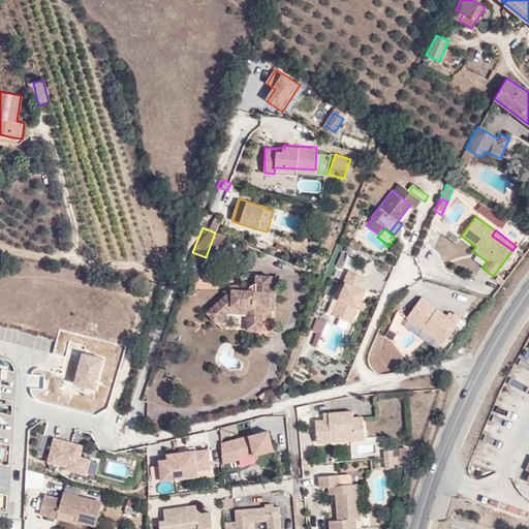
[(347,246),(356,250),(360,242),(350,238),(347,246)]
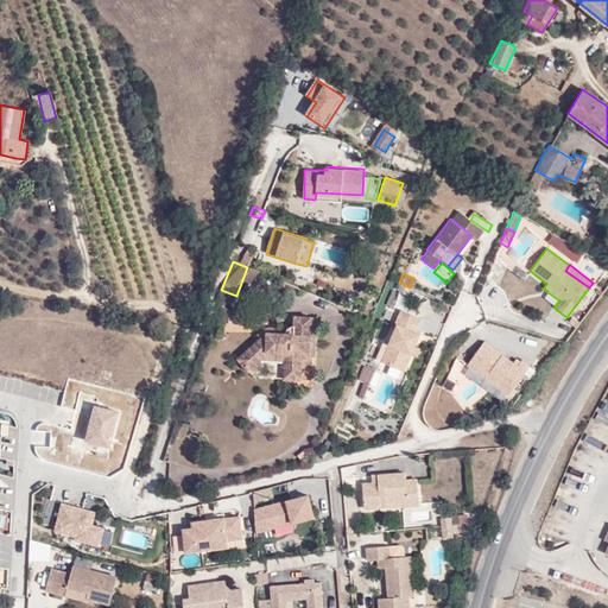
[(214,309),(229,315),(236,296),(221,290),(214,309)]
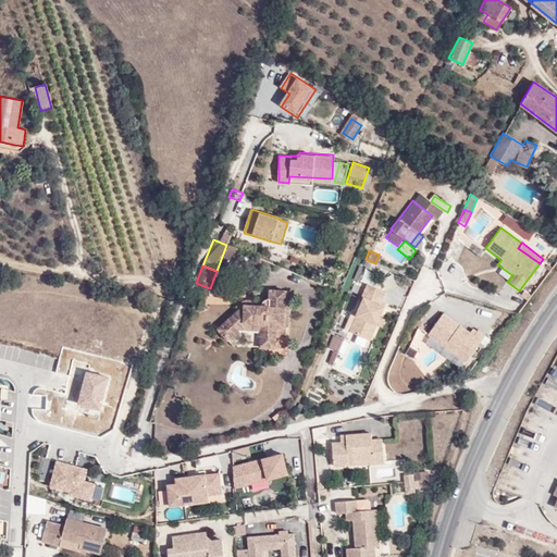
[(375,324),(376,325),(384,305),(380,302),(384,291),(366,283),(359,296),(361,297),(354,314),(347,331),(369,339),(375,324)]
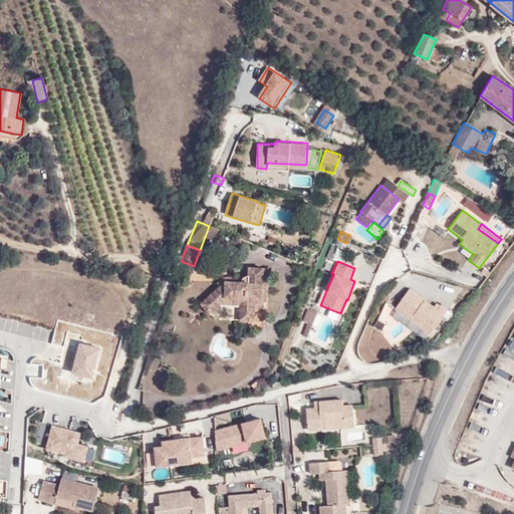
[(229,276),(224,276),(216,283),(201,300),(211,309),(216,303),(223,295),(242,294),(242,301),(242,320),(258,319),(258,308),(271,307),(271,298),(267,298),(266,263),(248,264),(248,272),(239,272),(239,276),(229,276)]
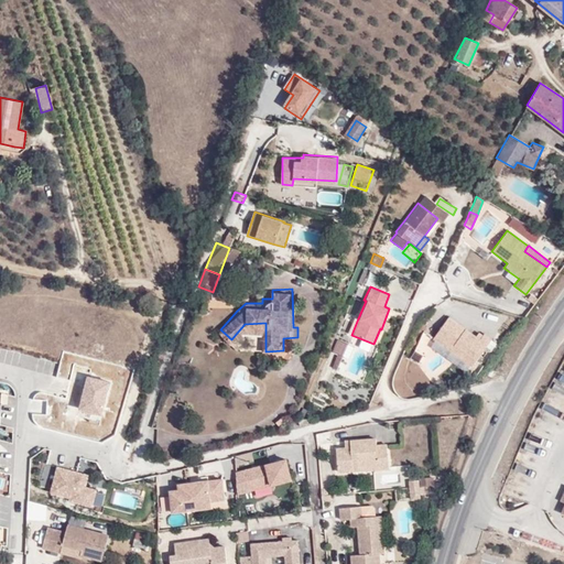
[(242,299),(234,307),(237,311),(246,303),(251,303),(251,297),(242,299)]
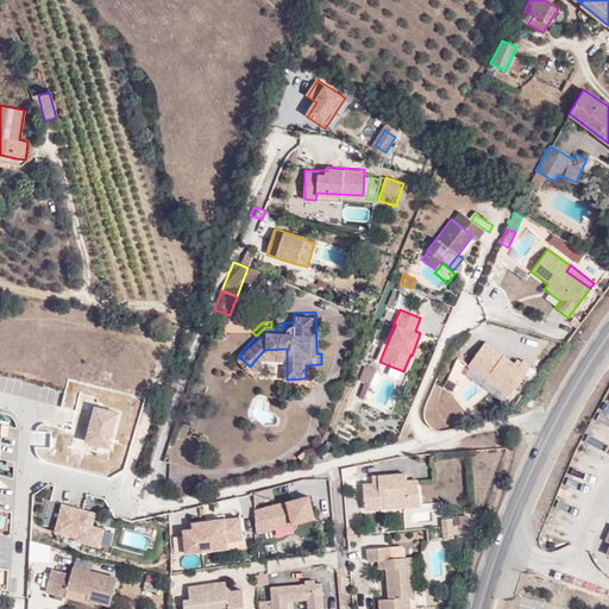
[(523,357),(519,363),(484,339),(466,364),(485,377),(490,370),(514,388),(532,363),(523,357)]
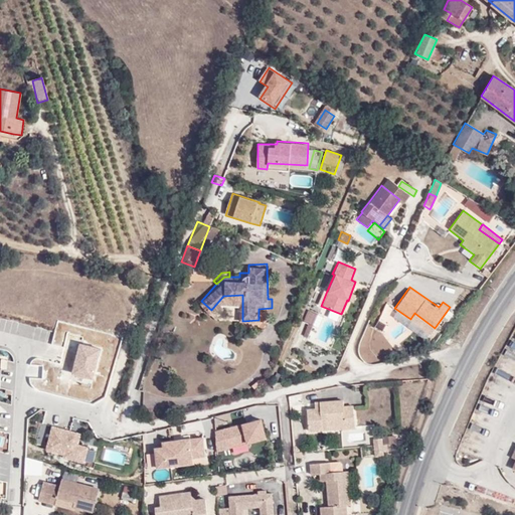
[(216,304),(242,302),(242,295),(223,296),(216,304)]
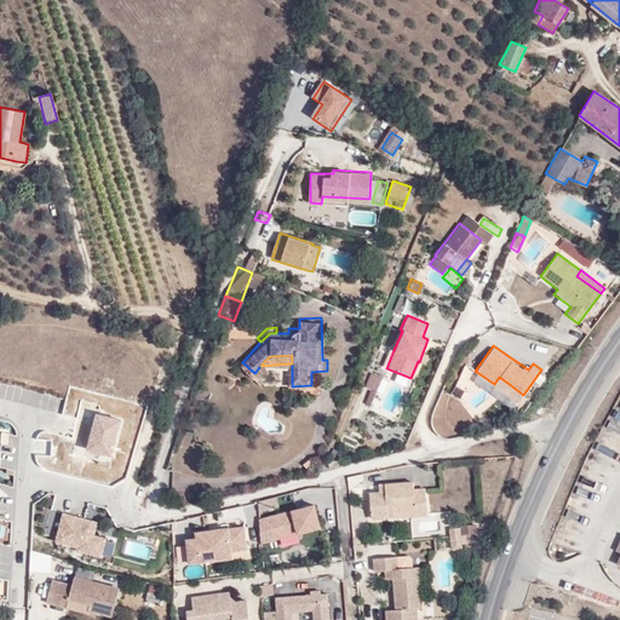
[(371,374),(367,388),(382,391),(384,378),(371,374)]
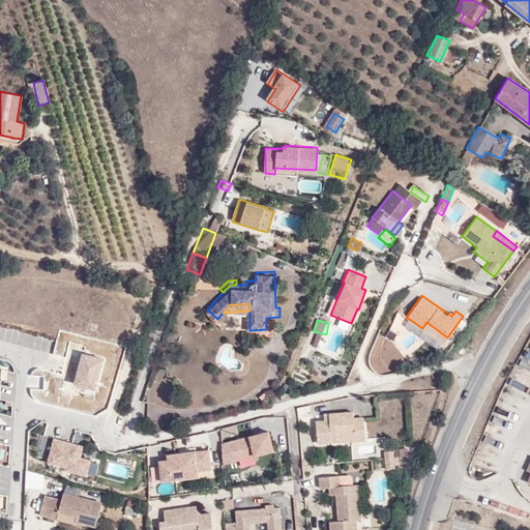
[(422,328),(443,344),(447,337),(427,322),(422,328)]
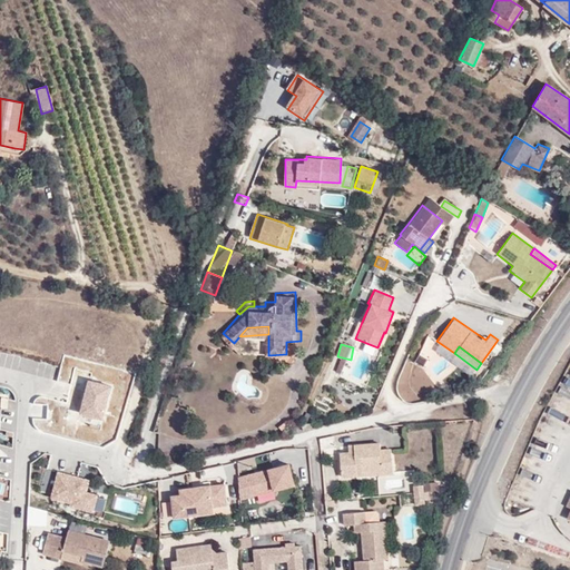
[(340,373),(345,360),(341,357),(335,371),(340,373)]
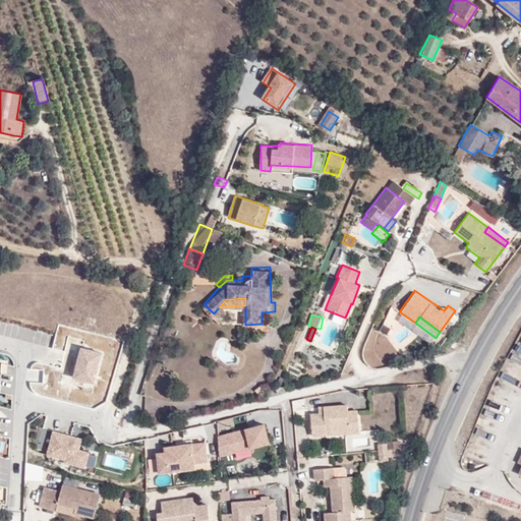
[(328,436),(360,432),(358,409),(349,410),(348,403),(324,405),(325,412),(320,412),(310,413),(312,437),(328,436)]
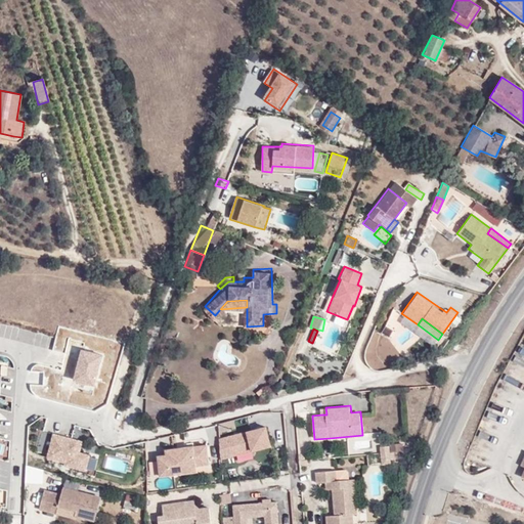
[(264,429),(246,433),(218,440),(219,460),(251,451),(269,447),(264,429)]
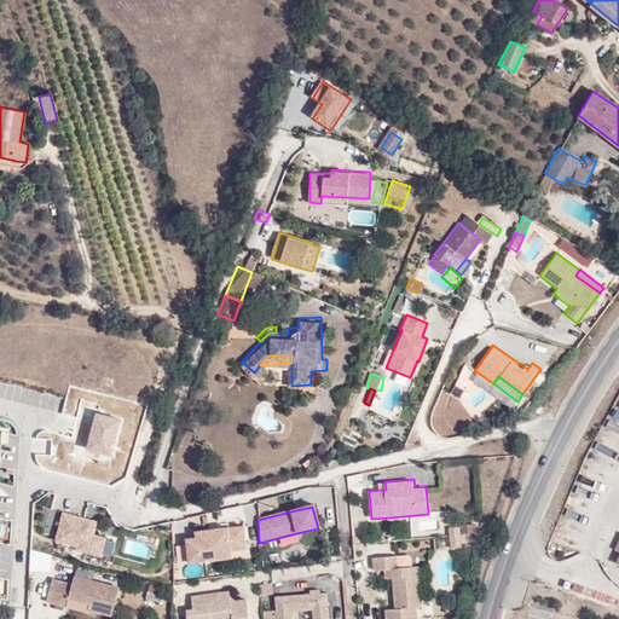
[(100,553),(105,536),(93,532),(96,522),(62,514),(56,538),(77,544),(77,547),(100,553)]
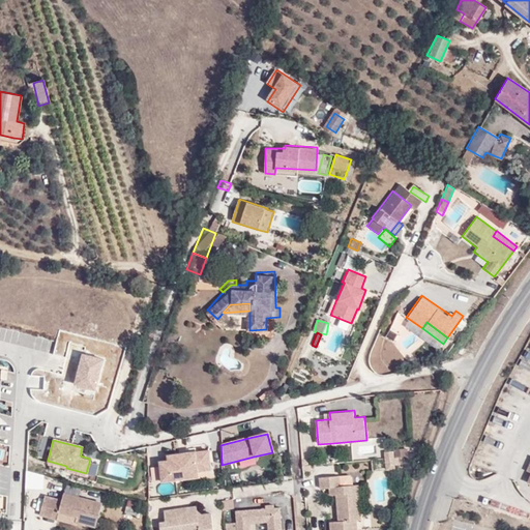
[(166,457),(167,462),(157,463),(160,483),(197,478),(197,472),(210,471),(207,451),(194,453),(166,457)]
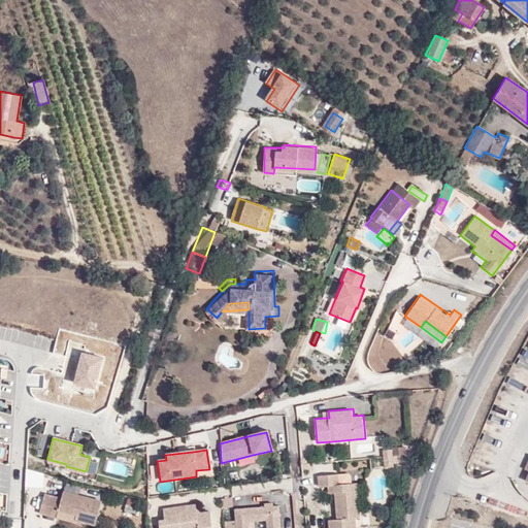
[(97,479),(99,463),(92,463),(90,477),(97,479)]
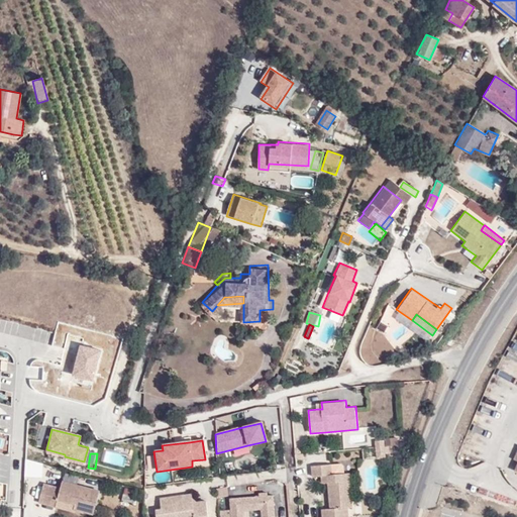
[(26,462),(26,478),(42,478),(42,462),(26,462)]
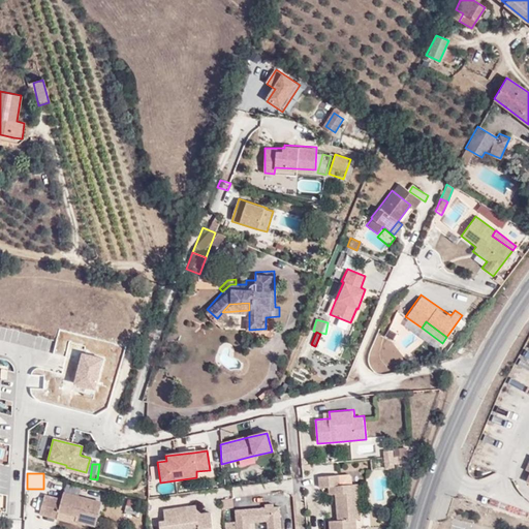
[(358,528),(358,519),(362,518),(359,483),(341,485),(340,474),(319,475),(319,487),(329,487),(330,494),(336,494),(338,520),(330,520),(330,528),(358,528)]
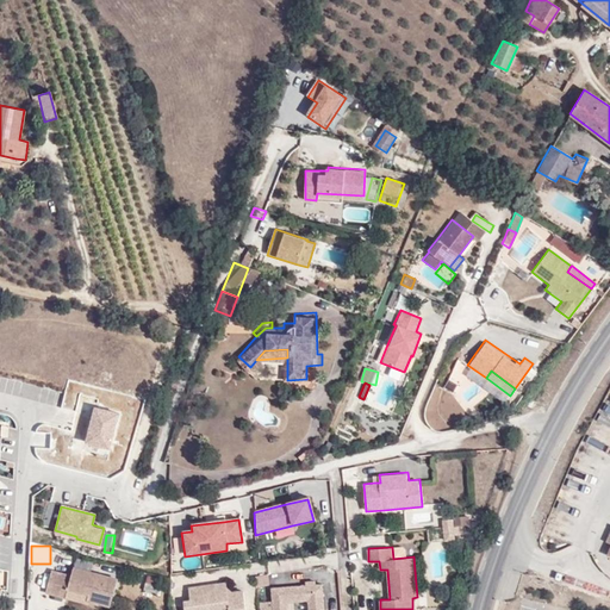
[(88,603),(110,609),(117,580),(73,568),(70,577),(50,572),(45,595),(64,601),(64,599),(67,591),(87,597),(86,603),(88,603)]
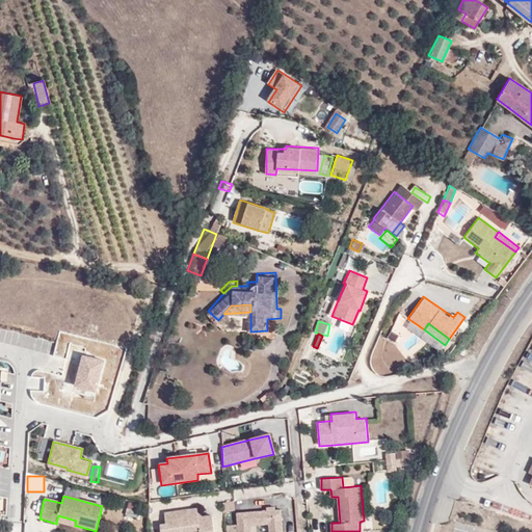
[(233,508),(232,499),(221,501),(222,509),(233,508)]
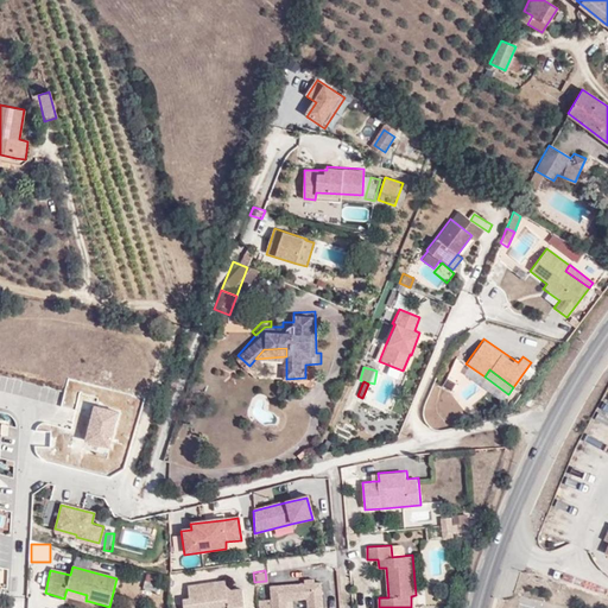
[(146,574),(143,589),(156,591),(159,576),(146,574)]
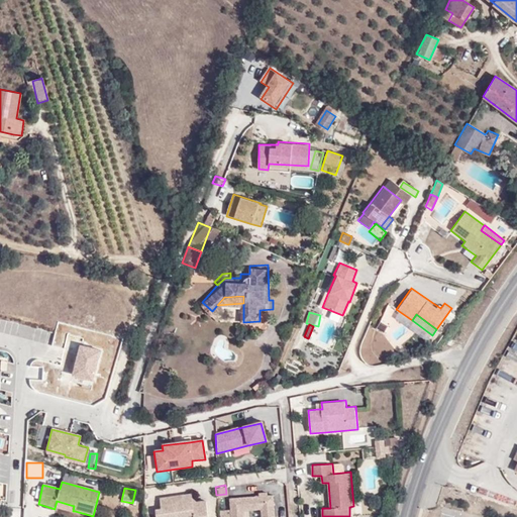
[(273,516),(272,493),(266,494),(265,490),(257,491),(257,494),(228,497),(229,509),(220,510),(220,516),(242,516),(242,507),(260,505),(261,516),(273,516)]
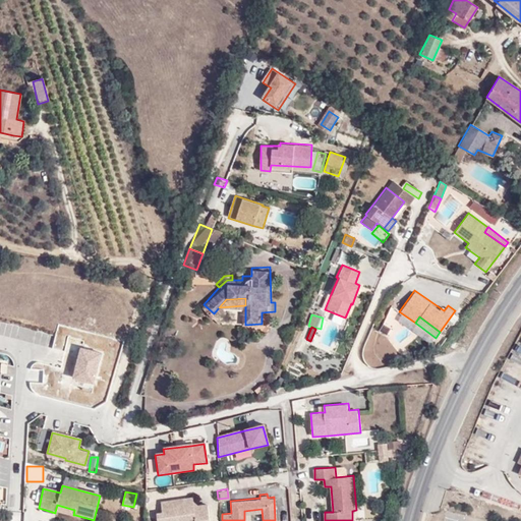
[(211,520),(209,503),(198,505),(194,502),(193,496),(161,501),(163,512),(157,512),(158,520),(211,520)]
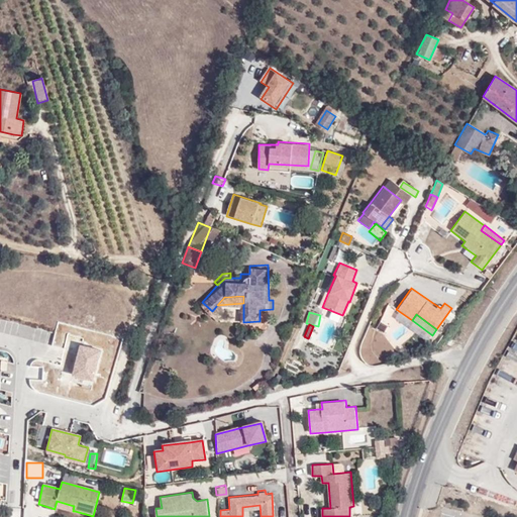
[(75,514),(75,511),(73,511),(74,506),(57,501),(55,508),(75,514)]
